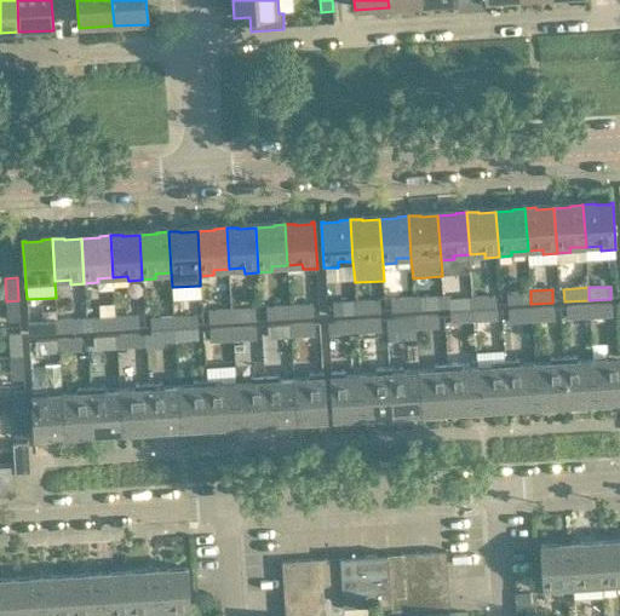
[(530,304),(530,291),(505,293),(506,305),(530,304)]
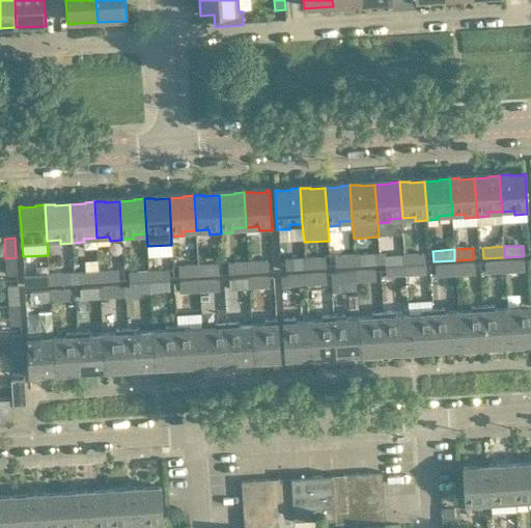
[(373,255),(355,256),(355,267),(373,266),(373,255)]
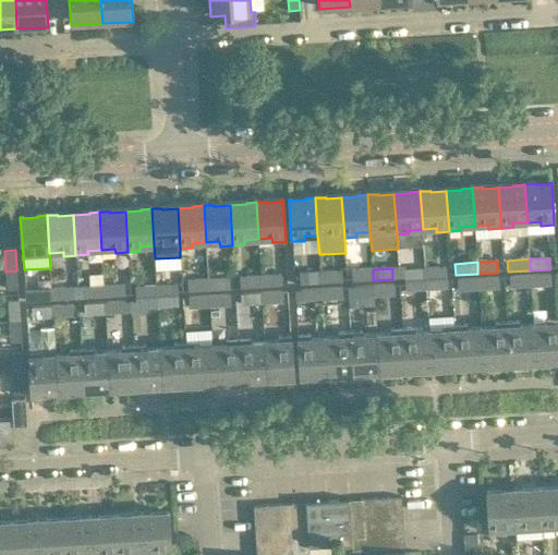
[(446,268),(425,269),(425,280),(447,279),(447,275),(446,268)]
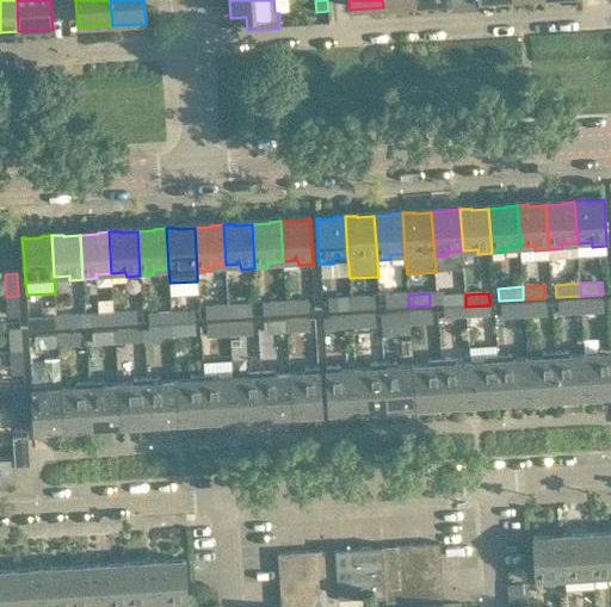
[(408,307),(408,295),(383,296),(384,308),(408,307)]
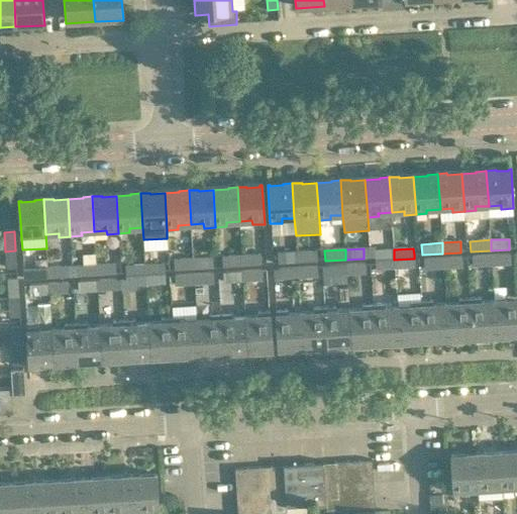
[(394,249),(375,250),(375,259),(375,261),(394,260),(394,249)]
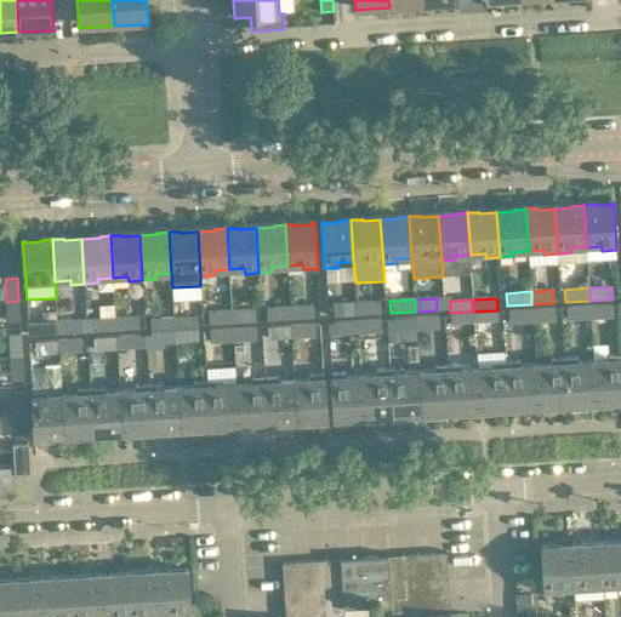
[(18,301),(6,302),(7,325),(20,324),(18,301)]
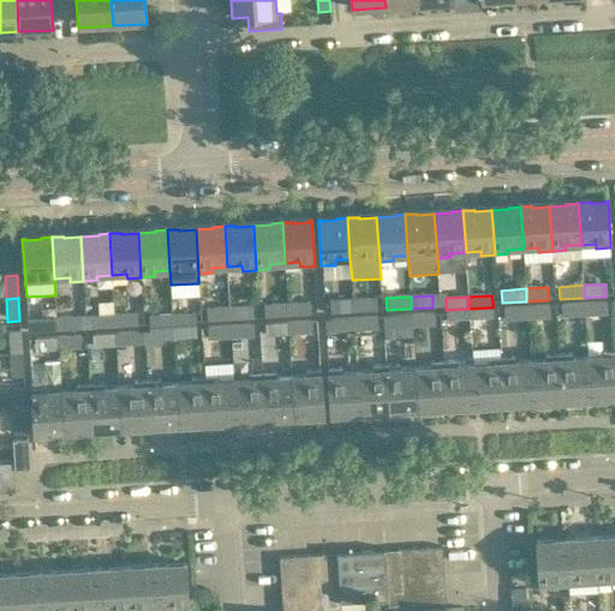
[(375,299),(353,300),(353,312),(375,311),(375,299)]
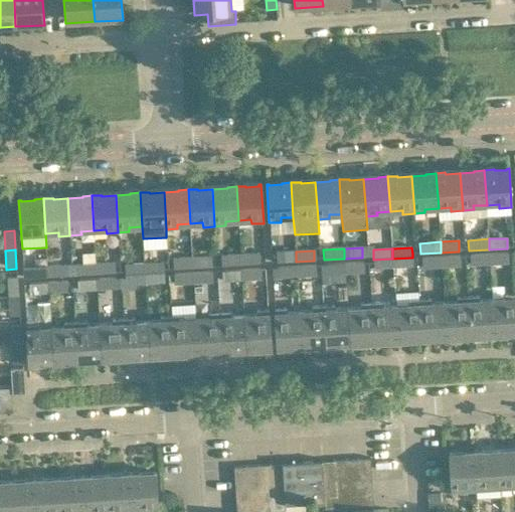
[(296,251),(277,252),(277,263),(296,262),(296,251)]
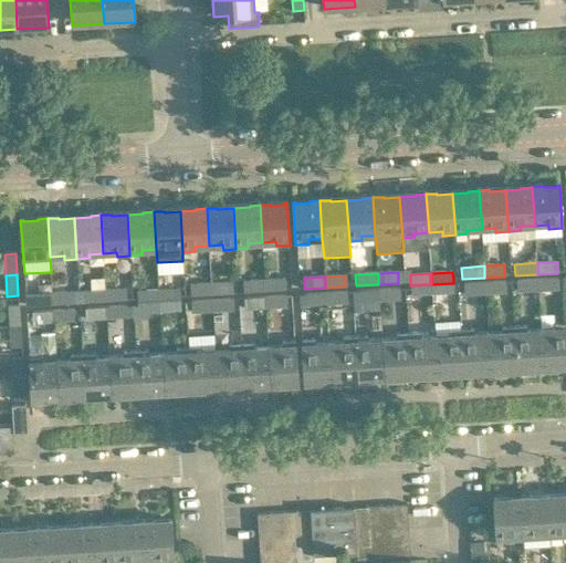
[(284,279),(264,280),(265,292),(285,291),(284,279)]
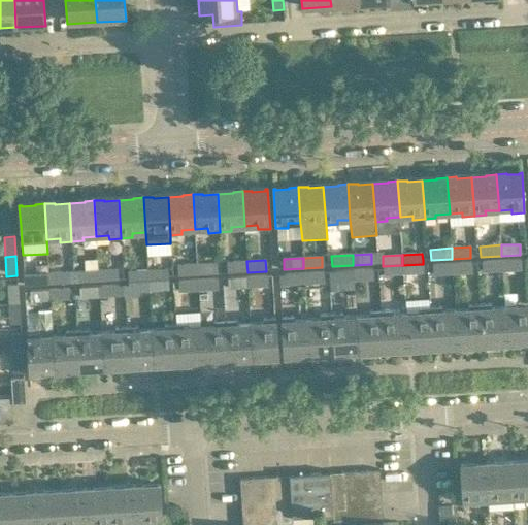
[(246,261),(227,262),(227,273),(248,272),(246,261)]
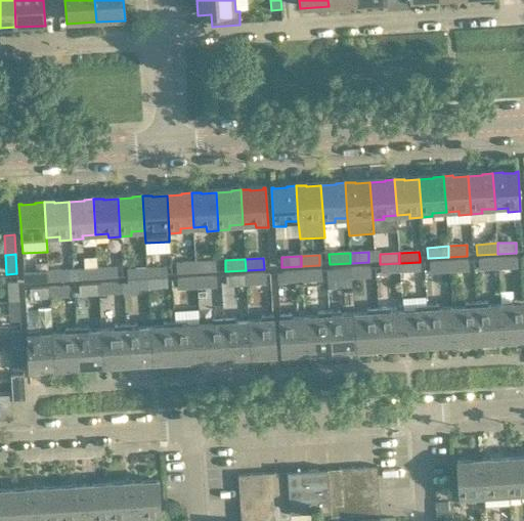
[(518,260),(498,261),(498,262),(498,271),(518,270),(518,260)]
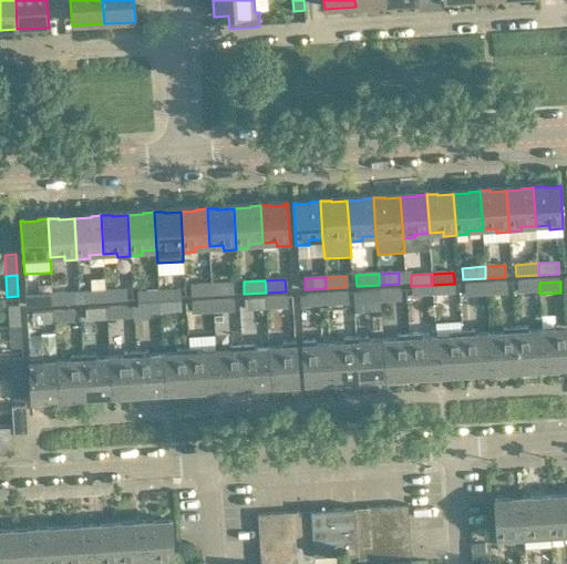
[(232,283),(212,284),(213,296),(233,295),(232,283)]
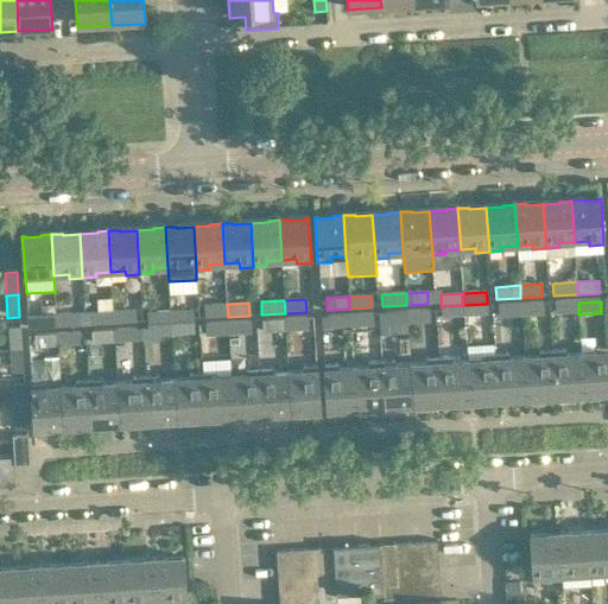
[(578,303),(555,304),(555,305),(555,316),(578,315),(578,304),(578,303)]
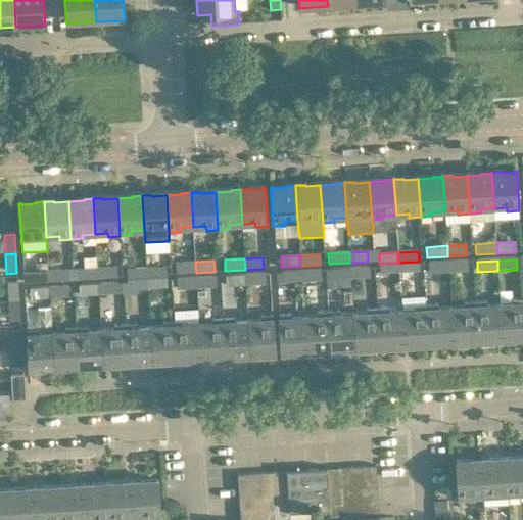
[(195,262),(175,263),(176,274),(196,273),(195,262)]
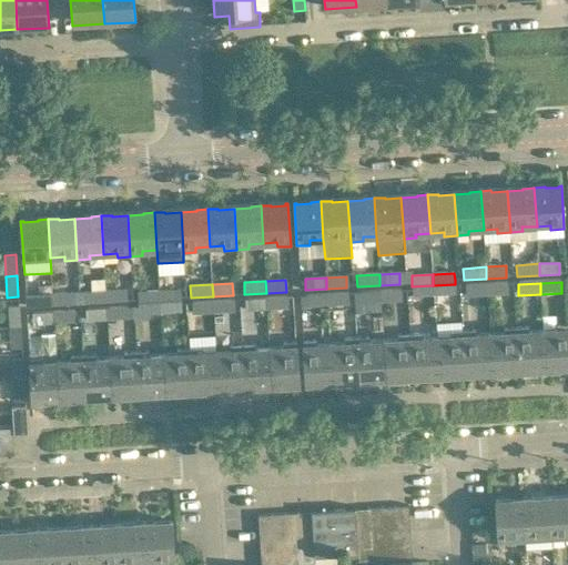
[(455,284),(433,285),(434,296),(455,295),(455,288),(455,284)]
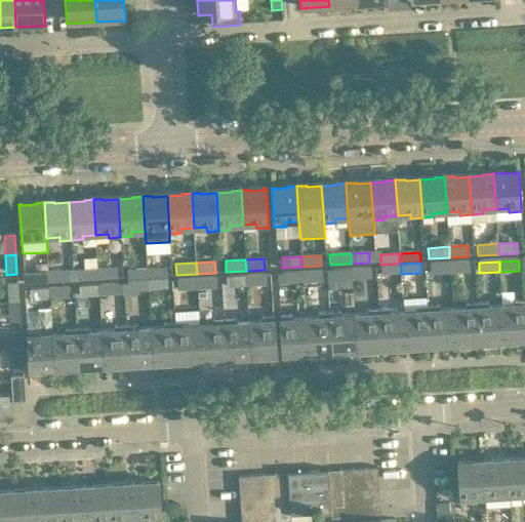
[(400,264),(380,265),(380,268),(381,275),(401,274),(400,264)]
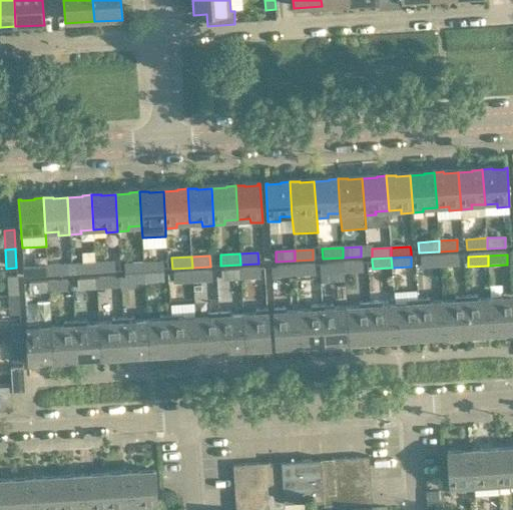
[(459,258),(440,259),(440,261),(441,268),(460,267),(459,258)]
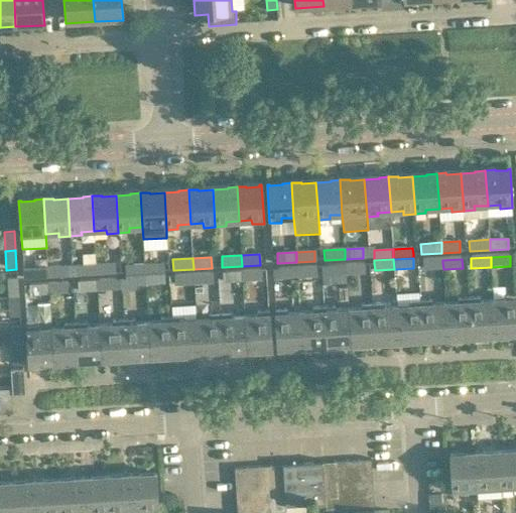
[(442,260),(422,261),(422,263),(423,271),(443,269),(442,262),(442,260)]
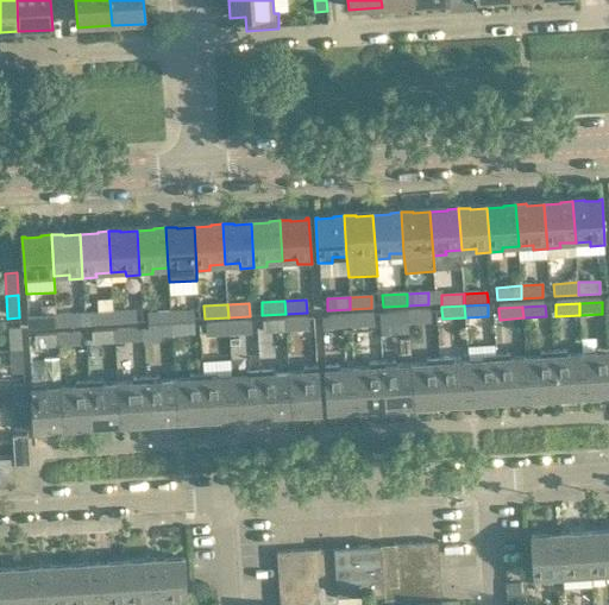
[(135,310),(113,312),(114,325),(136,323),(135,310)]
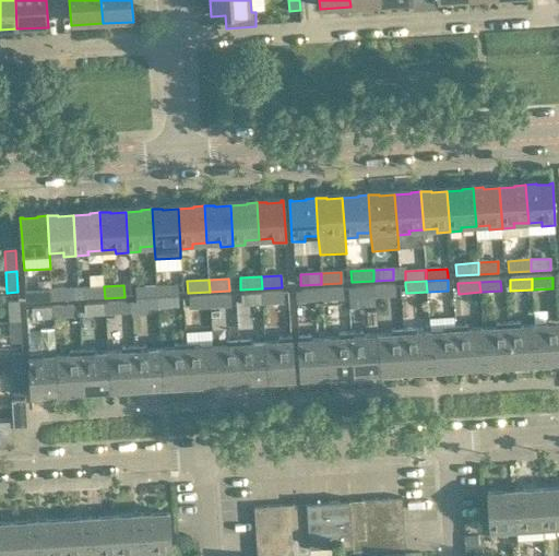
[(105,298),(104,286),(81,287),(82,299),(105,298)]
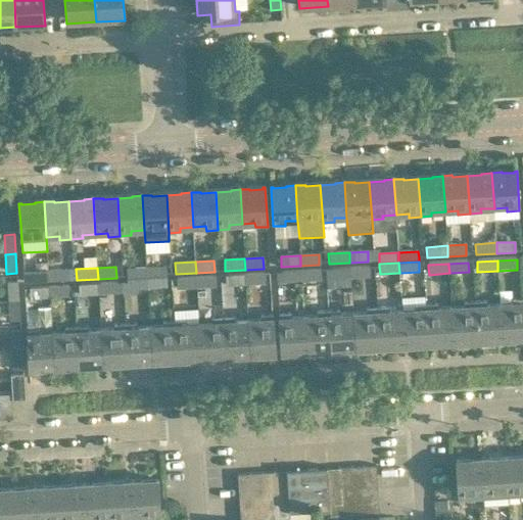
[(165,268),(146,269),(147,279),(167,278),(167,274),(165,269),(165,268)]
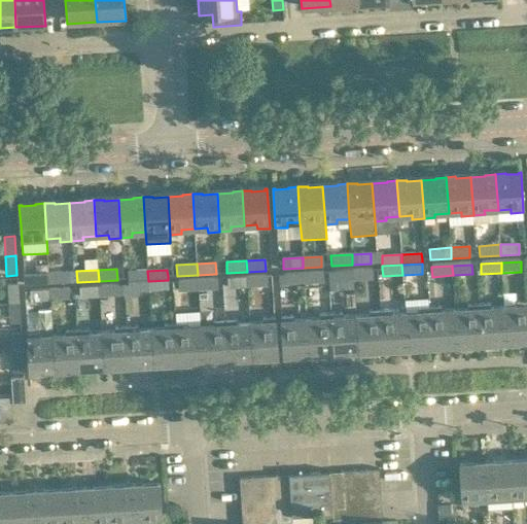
[(373,270),(353,271),(353,282),(374,281),(373,270)]
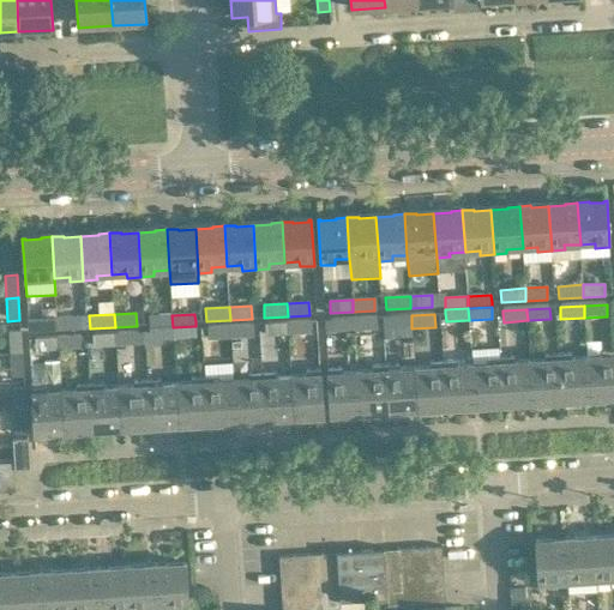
[(172,315),(149,316),(149,326),(149,328),(173,327),(172,315)]
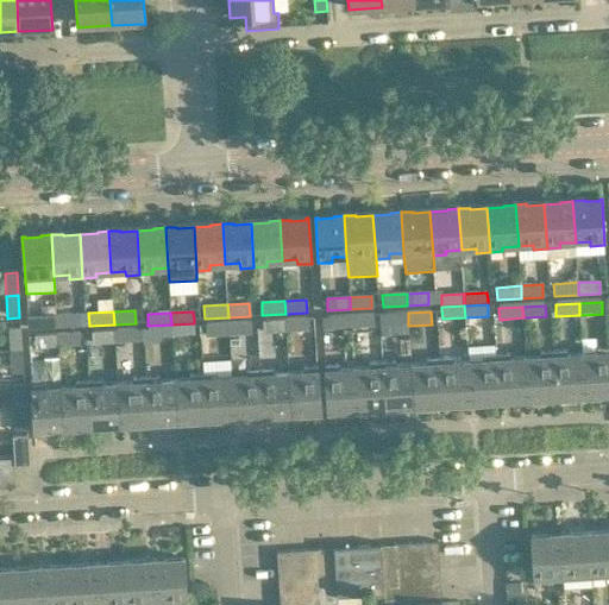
[(408,326),(408,313),(384,314),(385,328),(408,326)]
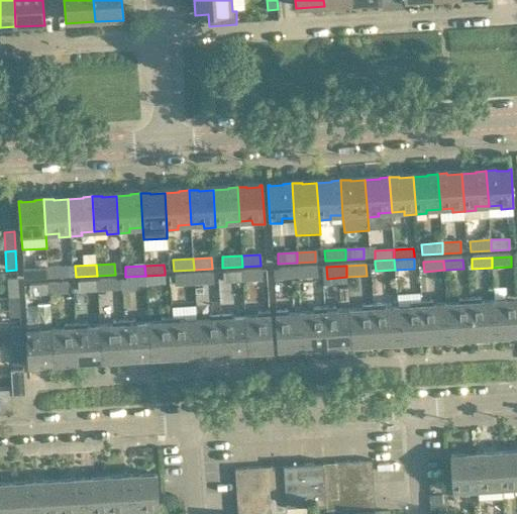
[(66,267),(47,268),(48,279),(67,278),(66,267)]
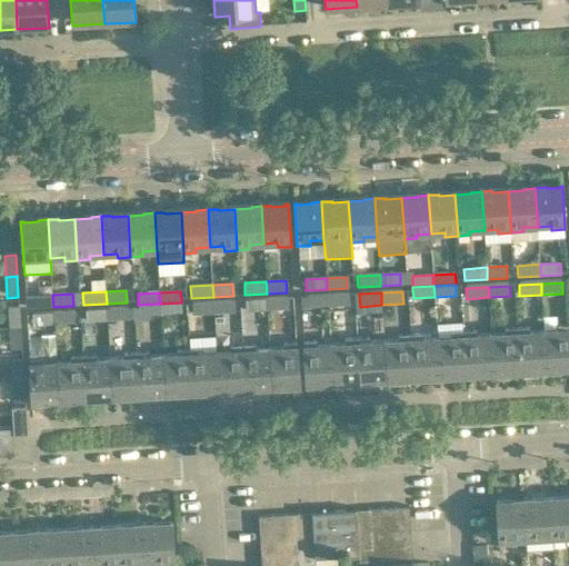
[(52,295),(26,297),(26,308),(53,307),(52,295)]
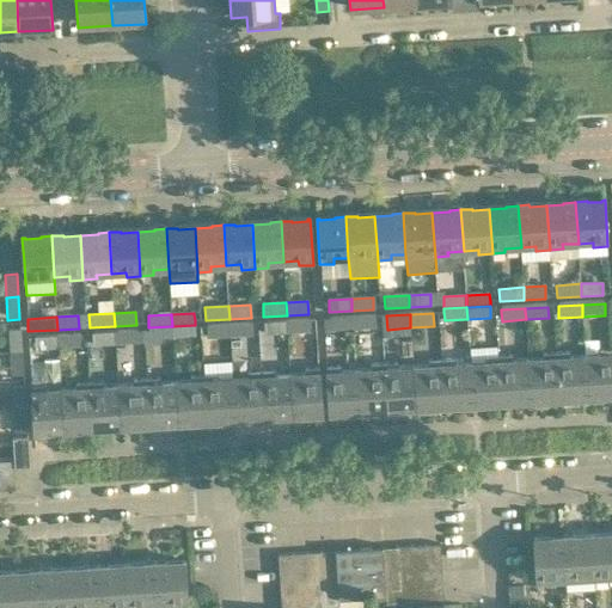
[(375,317),(353,318),(353,331),(377,330),(375,317)]
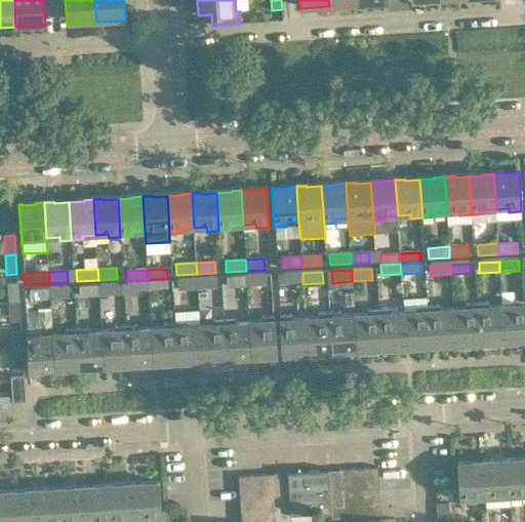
[(303,284),(303,273),(282,274),(283,285),(303,284)]
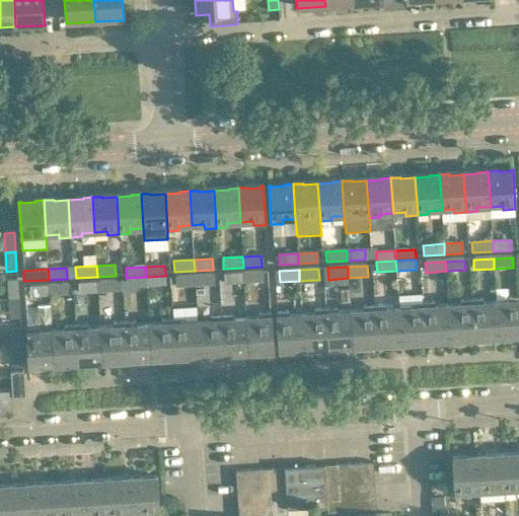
[(263,272),(243,273),(244,285),(263,284),(263,272)]
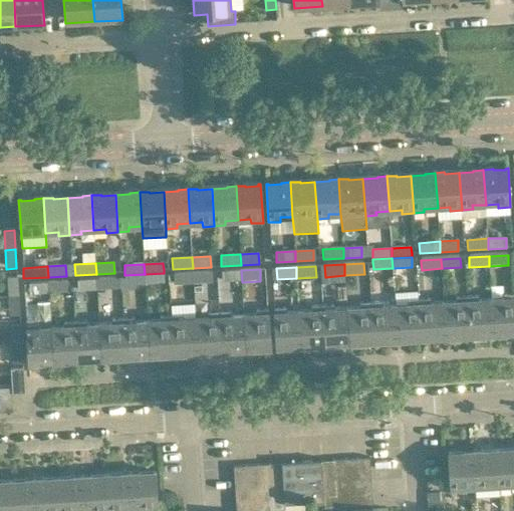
[(241,270),(222,271),(222,272),(222,283),(242,282),(241,270)]
